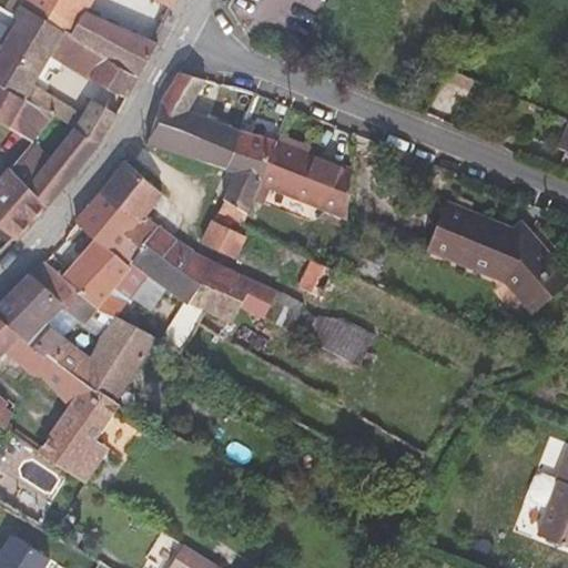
[(27,0),(24,6),(140,78),(159,44),(154,42),(88,12),(94,0),(158,0),(172,8),(175,0),(27,0)]
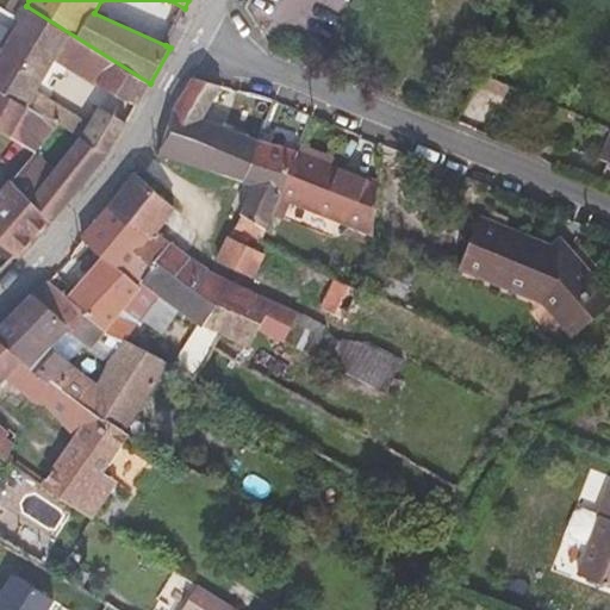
[(0,89),(58,124),(109,154),(126,123),(100,106),(89,123),(37,91),(55,60),(137,106),(150,83),(26,6),(19,18),(0,7),(0,89)]
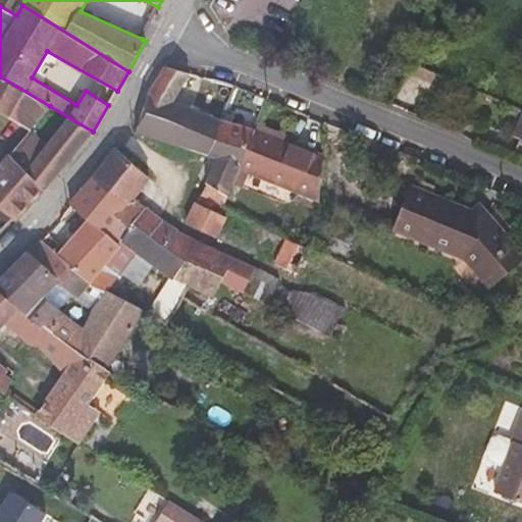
[(412,61),(407,71),(429,83),(434,71),(412,61)]
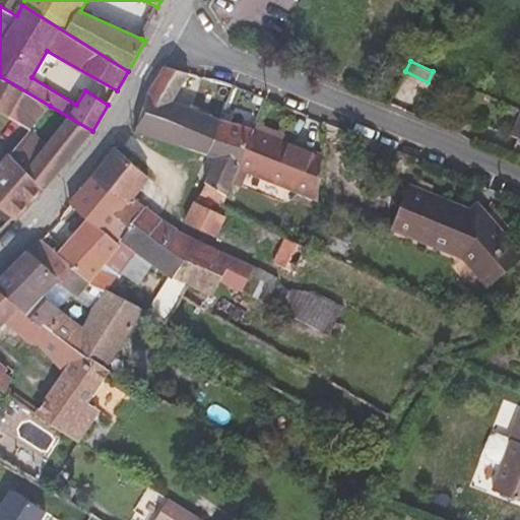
[(210,147),(221,119),(174,101),(189,73),(164,66),(148,92),(136,129),(180,145),(183,137),(210,147)]
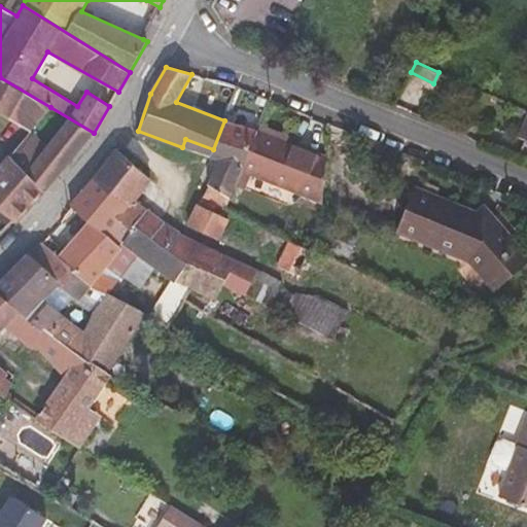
[(0,114),(31,132),(50,107),(0,77),(0,114)]
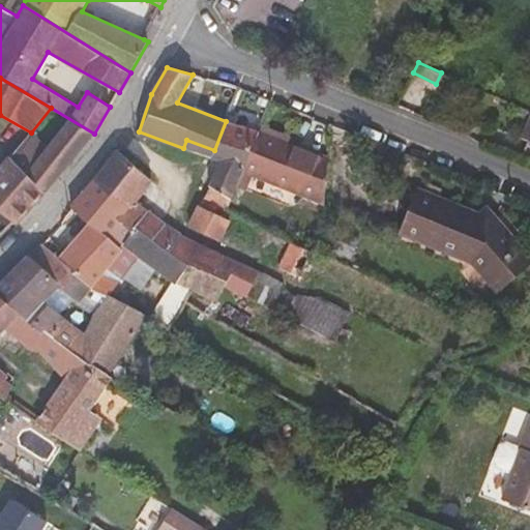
[(10,158),(46,193),(94,134),(51,108),(31,133),(10,158)]
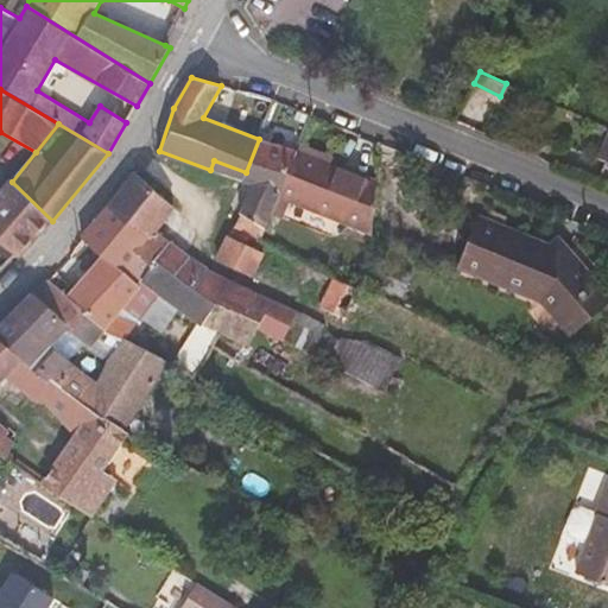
[(279,196),(298,152),(259,139),(246,172),(242,181),(254,184),(241,213),(266,225),(279,196)]
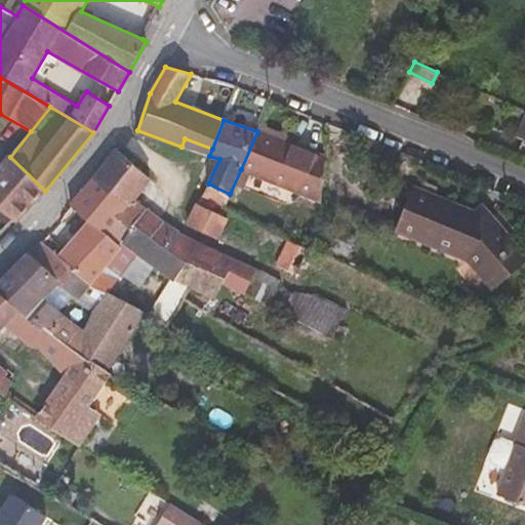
[(241,169),(322,202),(325,157),(257,131),(241,169)]
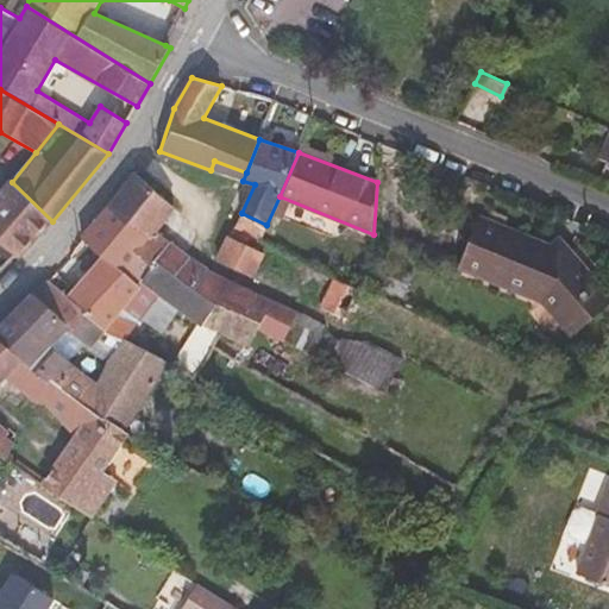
[(243,181),(246,173),(214,161),(211,170),(243,181)]
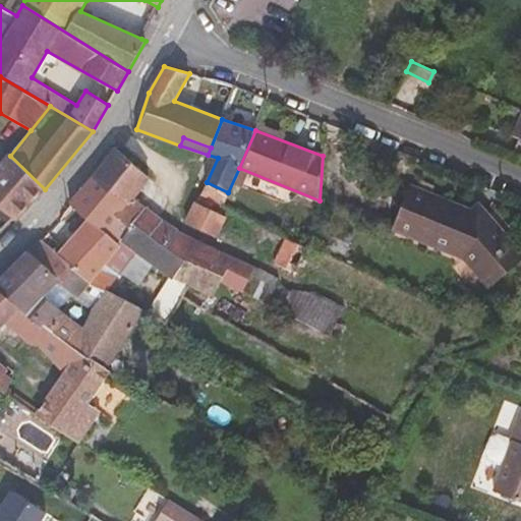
[(92,282),(107,290),(117,277),(120,278),(123,274),(138,286),(154,266),(172,280),(174,278),(214,297),(220,285),(239,289),(270,303),(281,279),(254,266),(197,240),(188,261),(175,253),(166,247),(178,231),(178,230),(133,198),(149,178),(116,148),(93,177),(70,204),(89,220),(59,254),(92,282)]
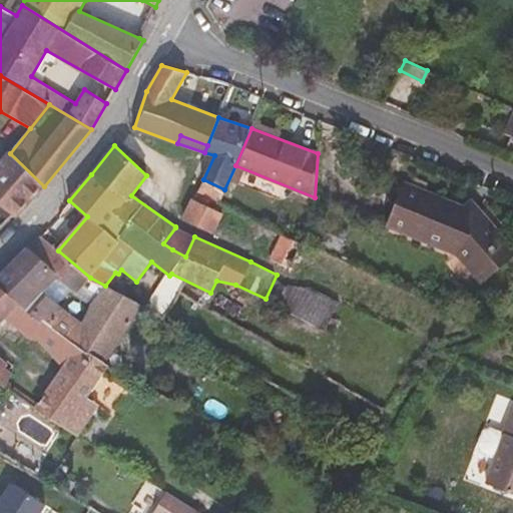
[(0,205),(14,215),(17,217),(44,186),(10,153),(0,164),(0,205)]
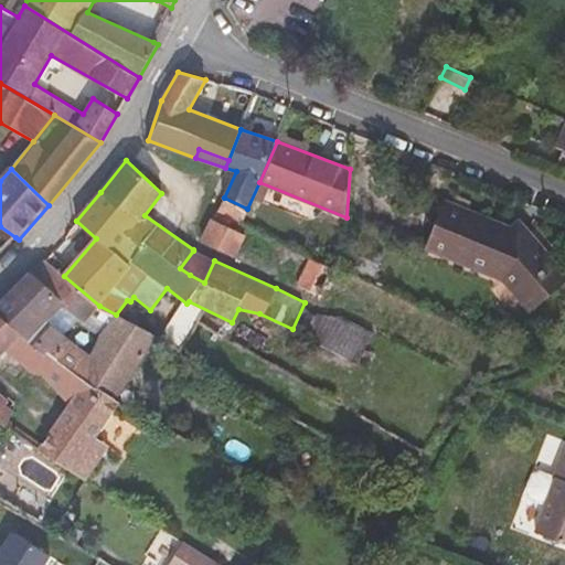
[(505,232),(508,226),(446,202),(426,249),(503,280),(531,311),(564,280),(564,273),(526,228),(513,241),(505,232)]
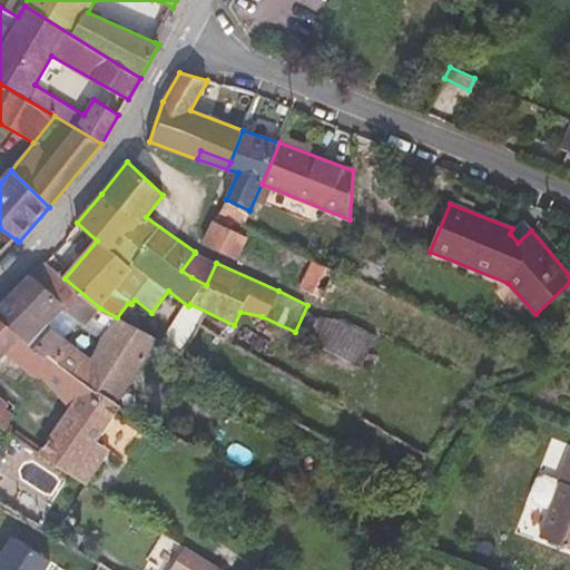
[(206,244),(238,258),(248,237),(216,222),(206,244)]
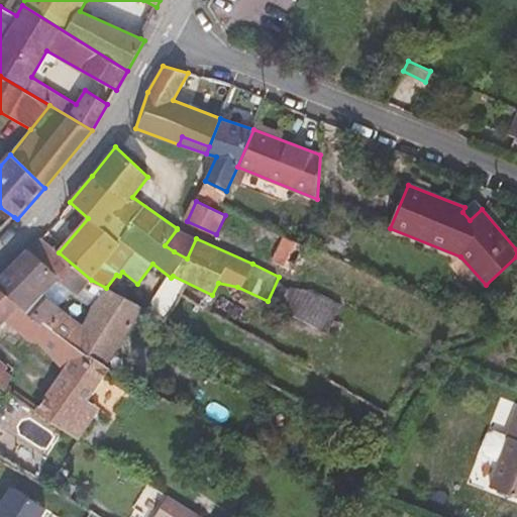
[(468,209),(464,207),(462,212),(470,220),(482,209),(476,202),(468,209)]
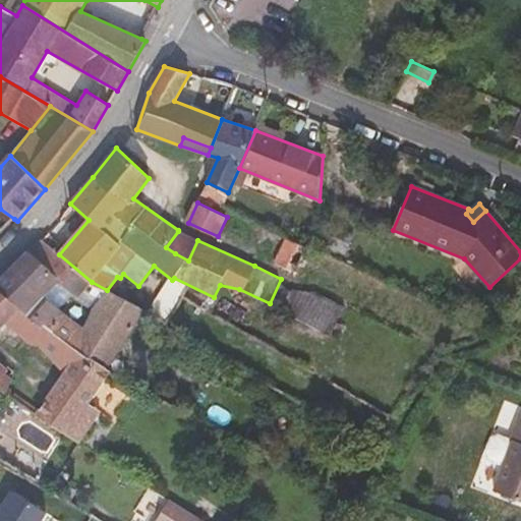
[(197,240),(178,231),(166,247),(175,253),(188,261),(197,240)]
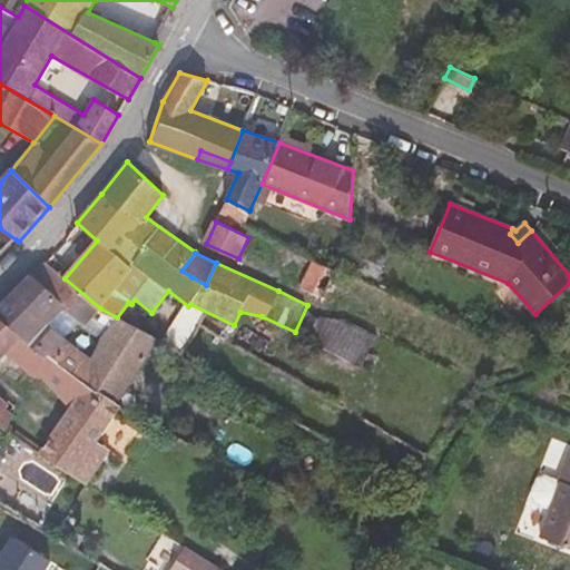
[(326,298),(337,273),(311,261),(300,286),(326,298)]
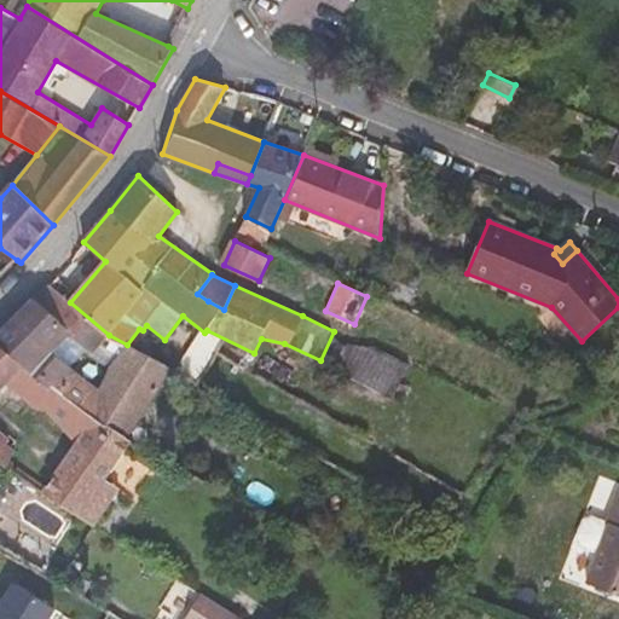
[(126,438),(171,369),(127,345),(109,335),(70,302),(50,284),(0,331),(0,346),(50,389),(126,438)]
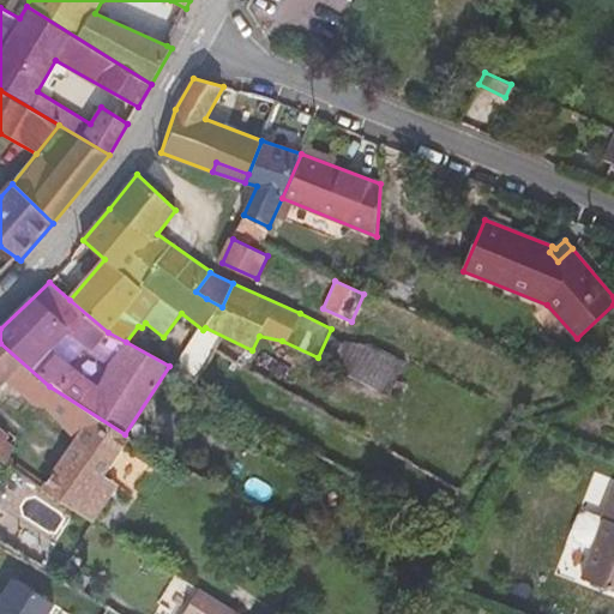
[(126,446),(132,438),(125,434),(49,386),(0,343),(0,458),(10,464),(13,458),(8,456),(16,446),(5,440),(8,435),(0,427),(0,387),(6,381),(37,407),(41,403),(76,439),(42,488),(95,522),(118,488),(131,497),(152,463),(126,446)]
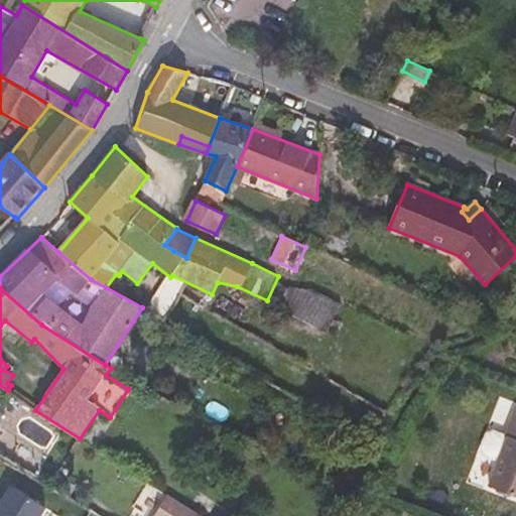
[(342,303),(312,289),(288,288),(278,305),(328,332),(342,303)]
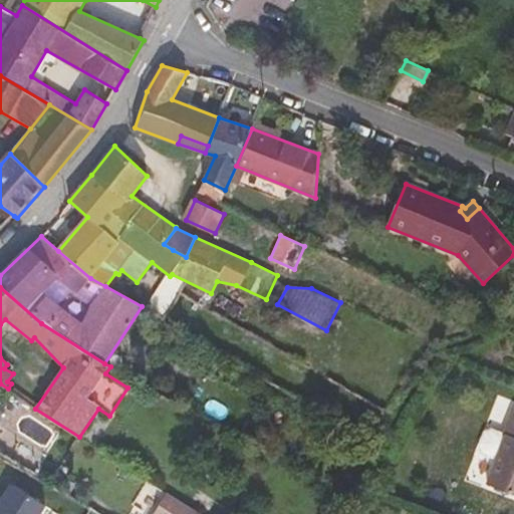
[(513,426),(508,424),(504,434),(506,434),(486,485),(513,495),(513,426)]
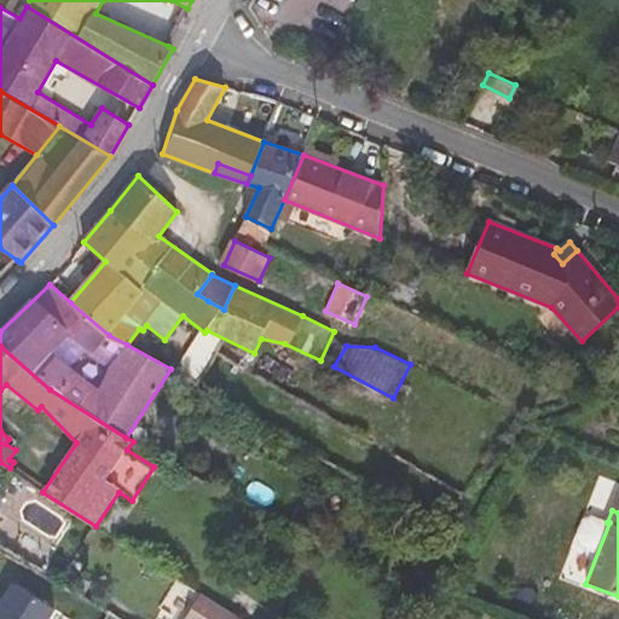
[(242,618),(184,582),(165,612),(175,618),(242,618)]
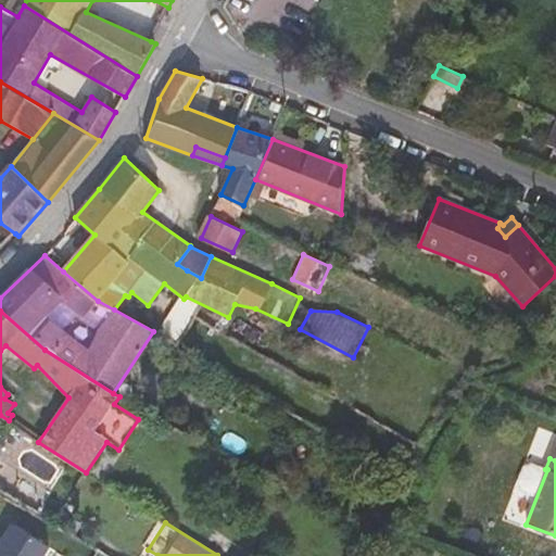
[(14,526),(0,547),(0,555),(46,555),(51,547),(14,526)]
